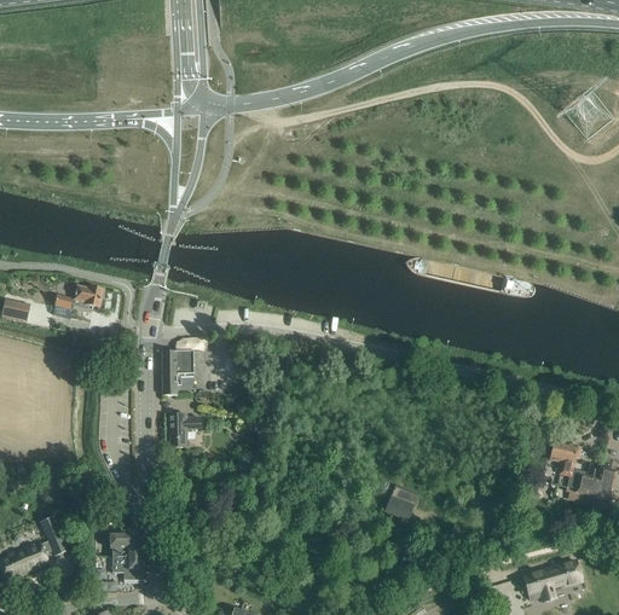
[(90,284),(90,286),(77,284),(73,303),(86,306),(86,302),(99,306),(103,288),(90,284)]
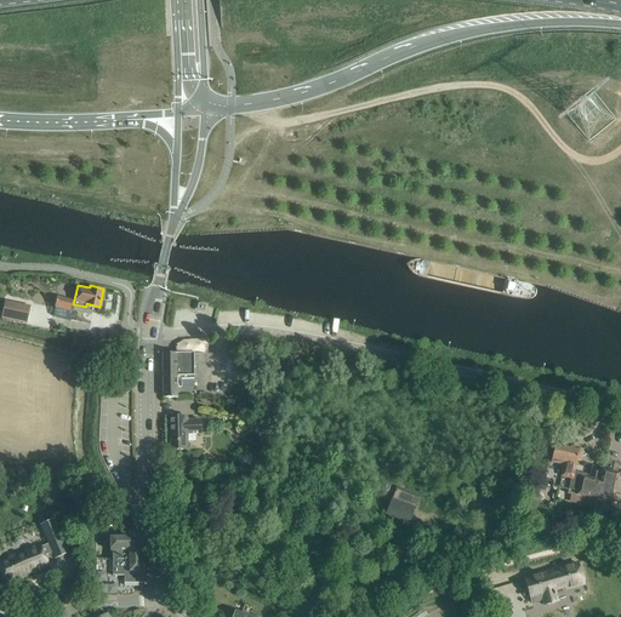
[(72,297),(57,295),(55,303),(70,307),(72,297)]
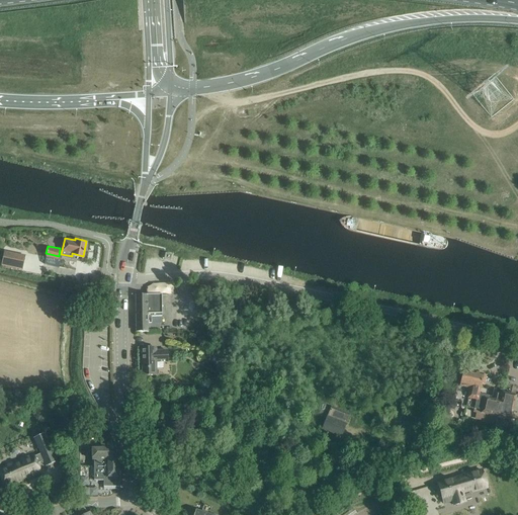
[(5,249),(2,263),(21,267),(24,253),(5,249)]
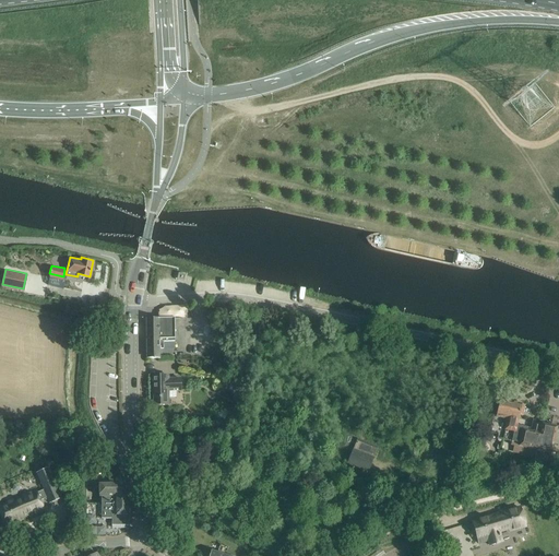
[(159,355),(159,354),(173,354),(171,346),(175,346),(174,309),(158,309),(158,316),(146,316),(147,356),(159,355)]
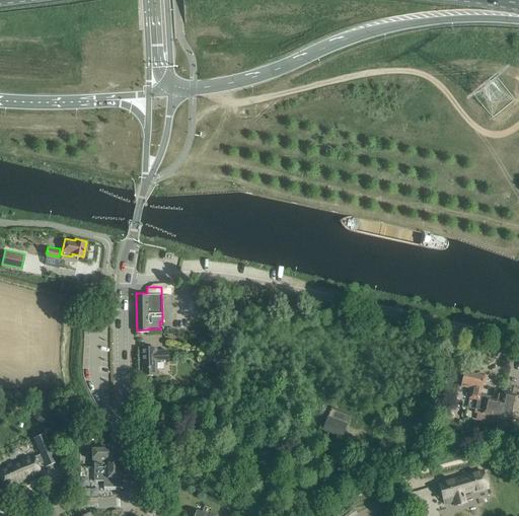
[(156,349),(156,346),(142,346),(143,373),(157,373),(156,360),(167,360),(167,348),(156,349)]
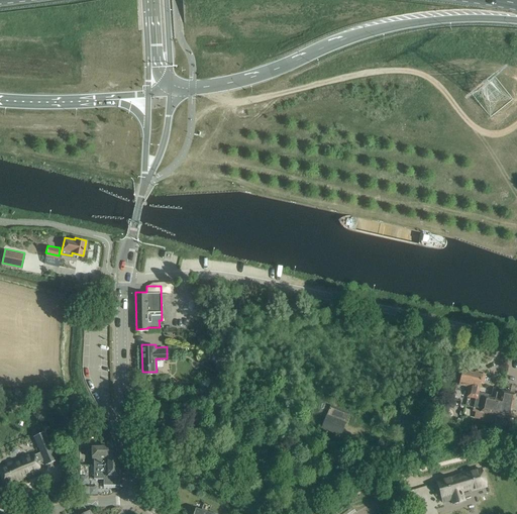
[(458,403),(464,404),(473,369),(461,367),(458,383),(455,382),(452,398),(459,399),(458,403)]
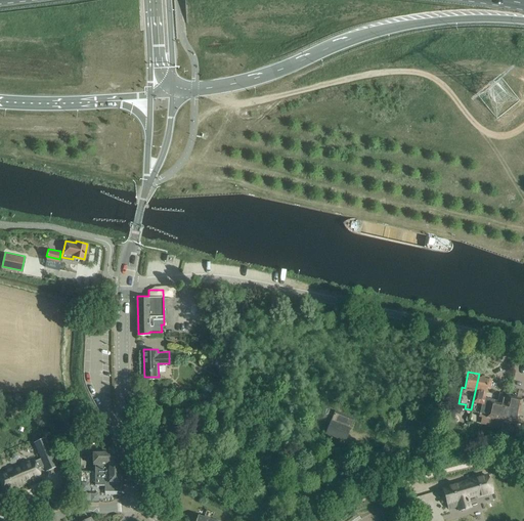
[(445,379),(442,390),(452,392),(456,376),(443,373),(441,378),(445,379)]
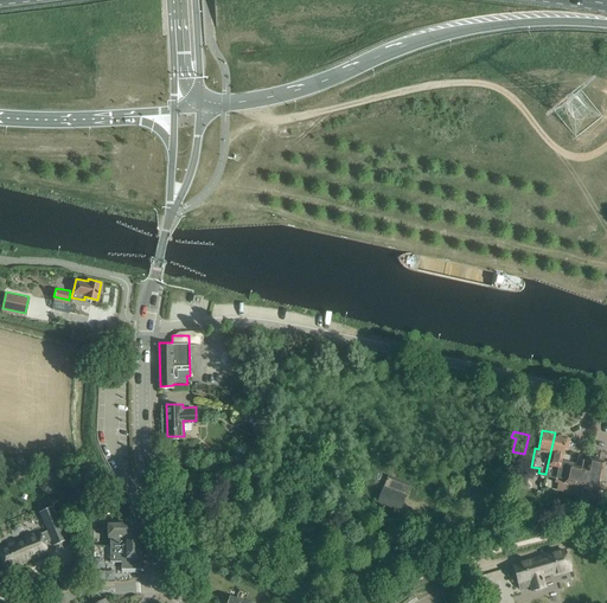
[(570,436),(555,432),(545,474),(555,475),(554,480),(557,481),(556,487),(570,491),(572,482),(563,481),(567,463),(568,463),(568,460),(561,459),(563,447),(568,448),(570,436)]
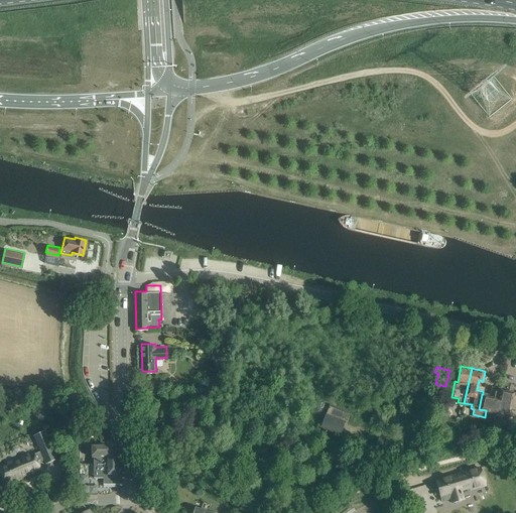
[(492,396),(483,394),(482,394),(479,409),(486,410),(485,417),(494,419),(492,424),(501,426),(502,421),(515,424),(515,391),(493,387),(492,396)]
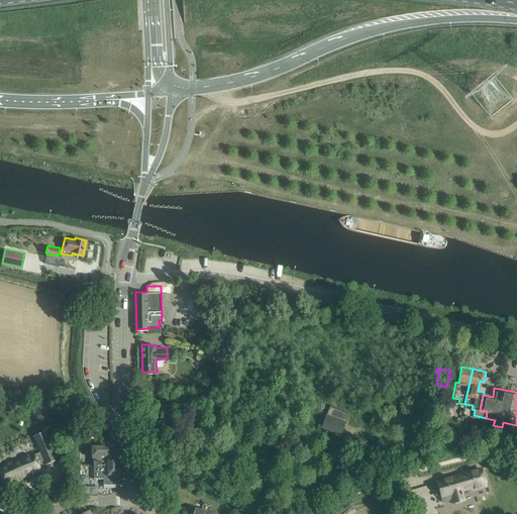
[(321,426),(340,434),(349,410),(330,403),(321,426)]
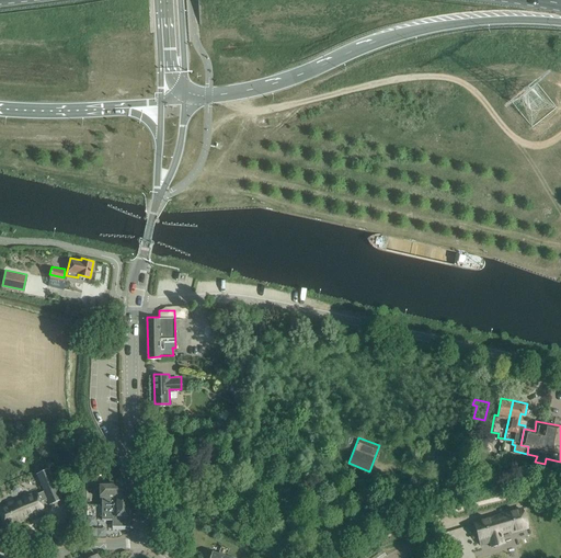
[(36,490),(0,505),(0,511),(6,524),(33,512),(33,510),(43,505),(41,499),(47,496),(49,502),(61,497),(48,467),(37,473),(44,489),(37,491),(36,490)]
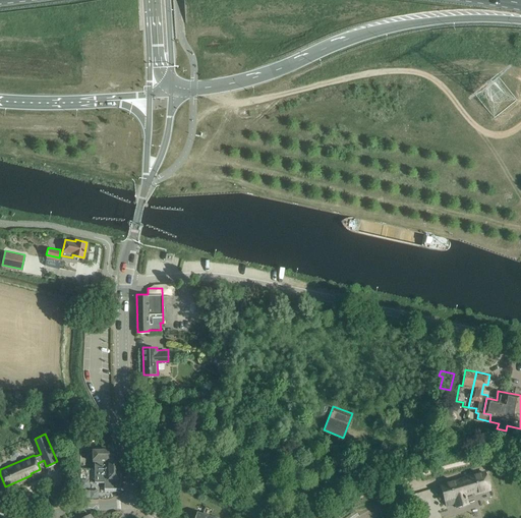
[(92,448),(90,449),(90,453),(93,453),(93,460),(95,460),(95,474),(95,480),(104,480),(104,486),(119,486),(119,477),(119,459),(119,454),(119,444),(109,444),(107,444),(107,446),(92,446),(92,448)]
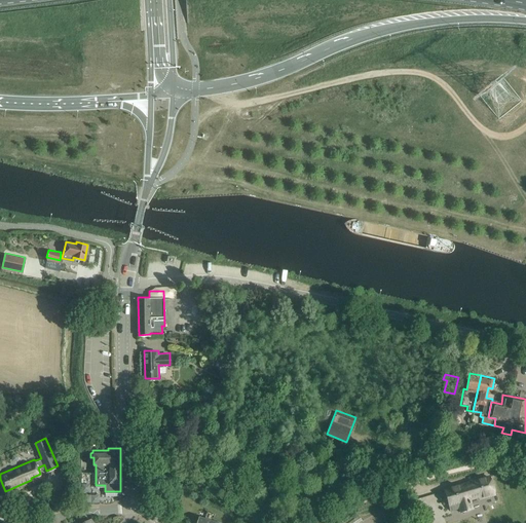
[(470,499),(468,497),(480,494),(480,496),(494,492),(489,475),(444,488),(450,509),(460,506),(461,510),(472,507),(471,501),(472,501),(471,499),(470,499)]
